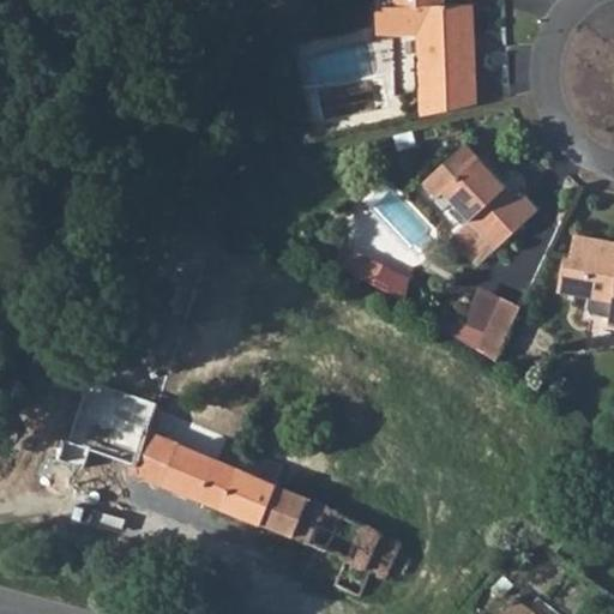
[(422,114),(476,102),(471,4),(443,6),(441,0),(390,0),(391,6),(374,7),(377,34),(419,31),(422,114)]
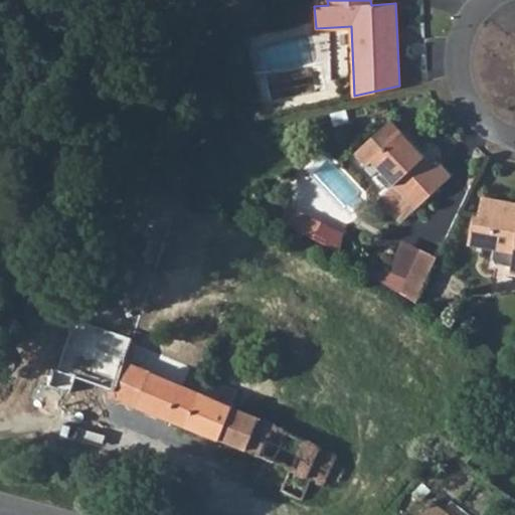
[(403,66),(407,80),(427,76),(423,61),(403,66)]
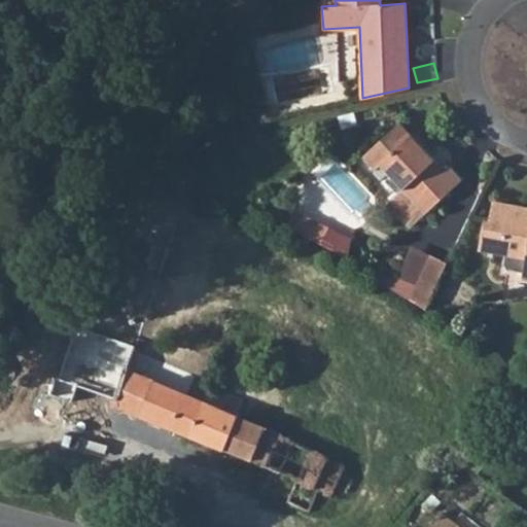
[(445,171),(399,124),(362,157),(376,170),(382,165),(406,190),(393,202),(393,208),(412,227),(427,213),(463,179),(451,166),(445,171)]
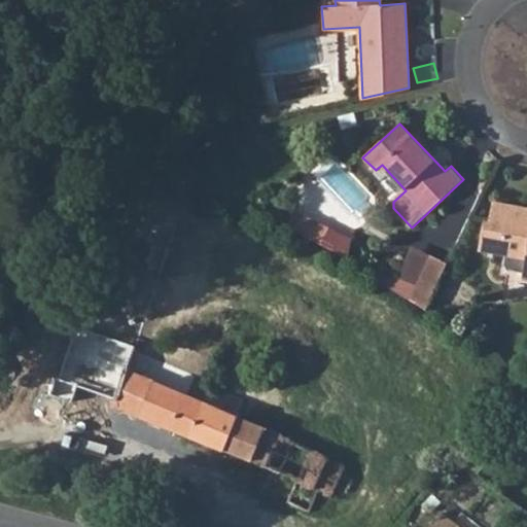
[(526,207),(493,201),(489,220),(484,219),(479,249),(505,254),(503,265),(507,271),(524,274),(523,280),(526,280),(526,207)]
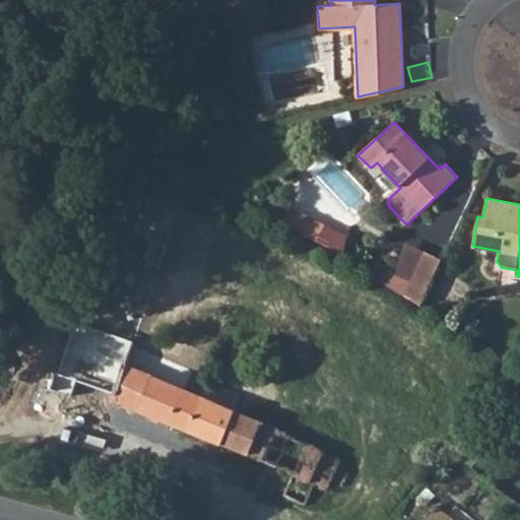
[(291,205),(281,221),(290,225),(304,233),(315,239),(324,224),(291,205)]
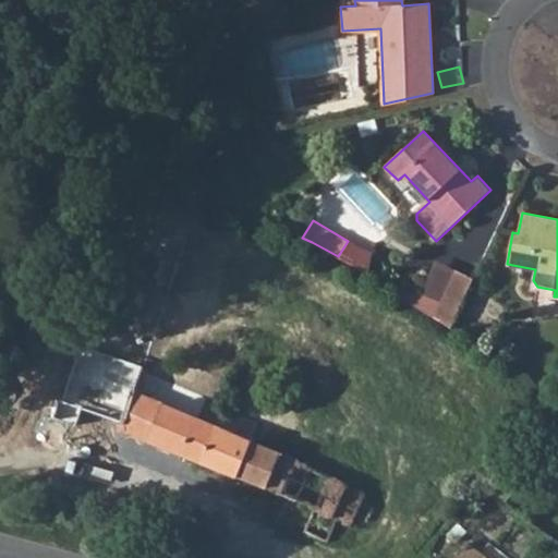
[(436,315),(451,325),(474,278),(458,269),(436,315)]
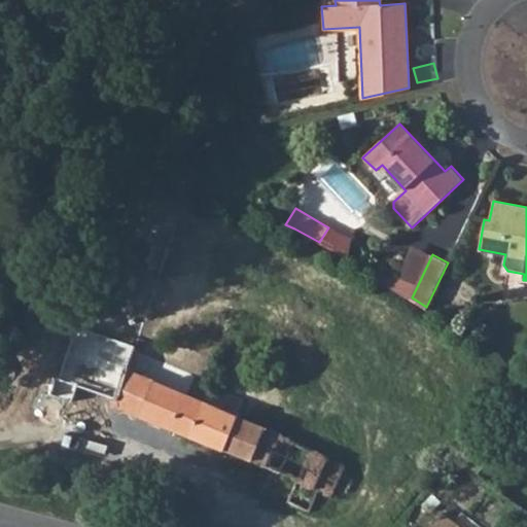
[(69,346),(129,367),(134,351),(136,345),(110,337),(91,329),(76,324),(69,346)]
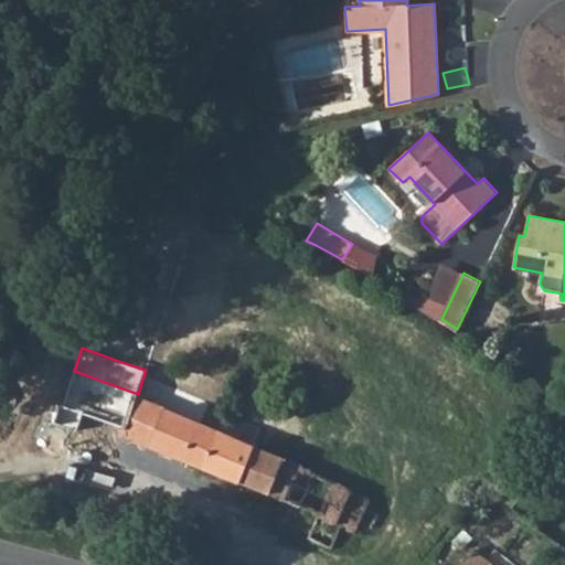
[(49,401),(60,404),(54,419),(54,423),(77,432),(84,415),(112,424),(110,429),(146,443),(201,466),(217,428),(223,413),(194,401),(189,415),(163,404),(138,394),(74,371),(72,370),(65,390),(52,386),(49,401)]
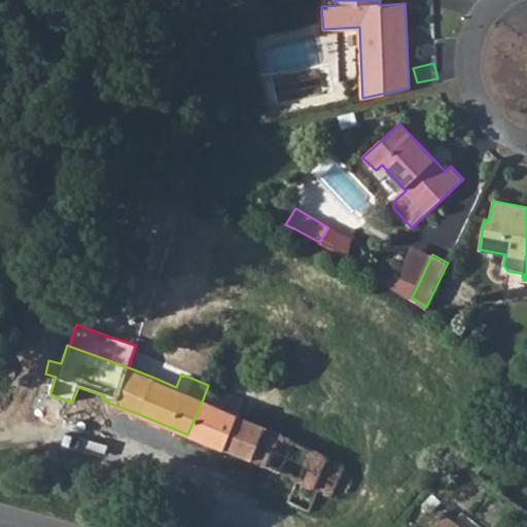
[(129,367),(152,377),(159,361),(134,351),(129,367)]
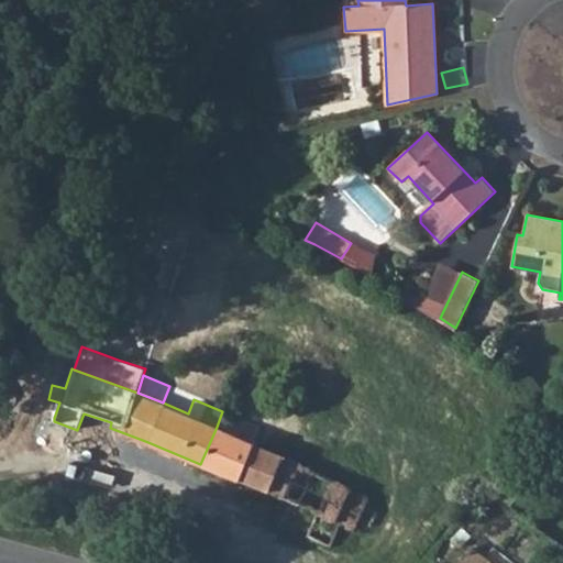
[(243,481),(317,510),(306,538),(330,549),(341,525),(353,530),(359,520),(370,526),(377,511),(365,506),(370,496),(256,443),(217,427),(200,464),(243,481)]
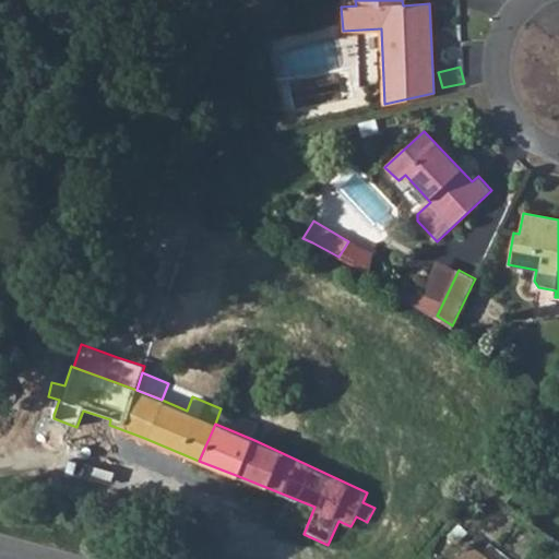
[(487,558),(470,545),(458,558),(487,558)]
